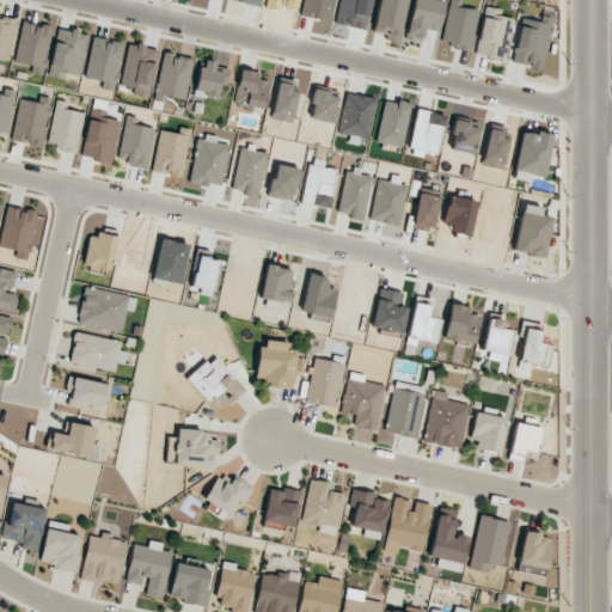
[(365,30),(369,0),(337,0),(334,24),(365,30)]
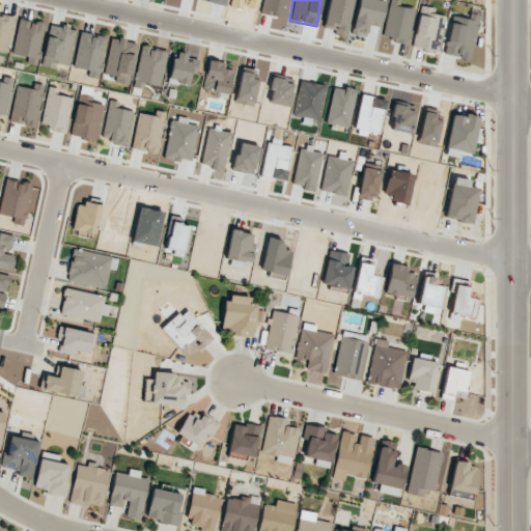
[(344,34),(353,0),(328,0),(322,29),(344,34)]
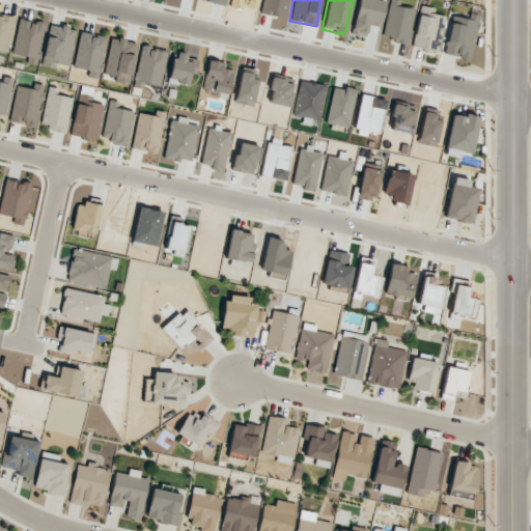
[(365,36),(368,24),(379,27),(385,1),(380,0),(357,0),(351,33),(365,36)]
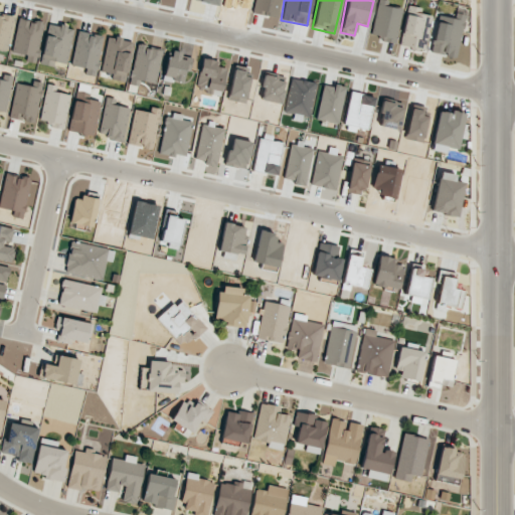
[(388,5),(389,1),(386,0),(377,0),(371,34),(381,36),(380,41),(394,44),(401,8),(388,5)]
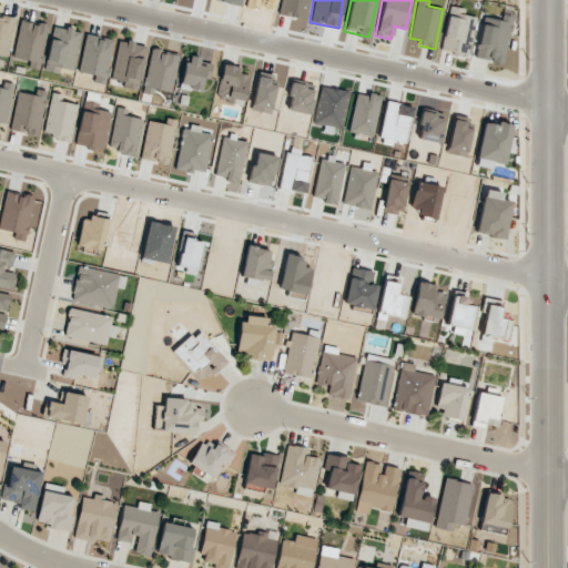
[(465,9),(449,6),(440,50),(467,56),(476,18),(463,14),(465,9)]
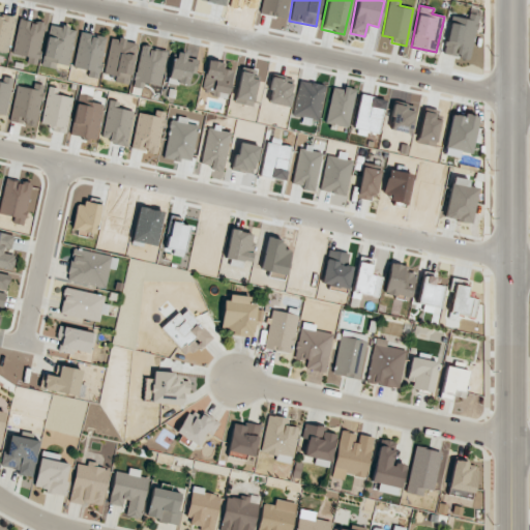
[(468,60),(478,19),(452,12),(442,54),(468,60)]
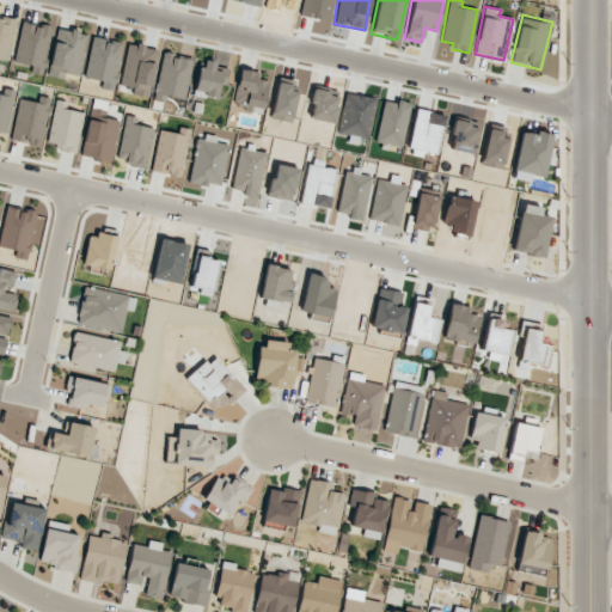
[(17,20),(0,17),(0,59),(7,61),(17,20)]
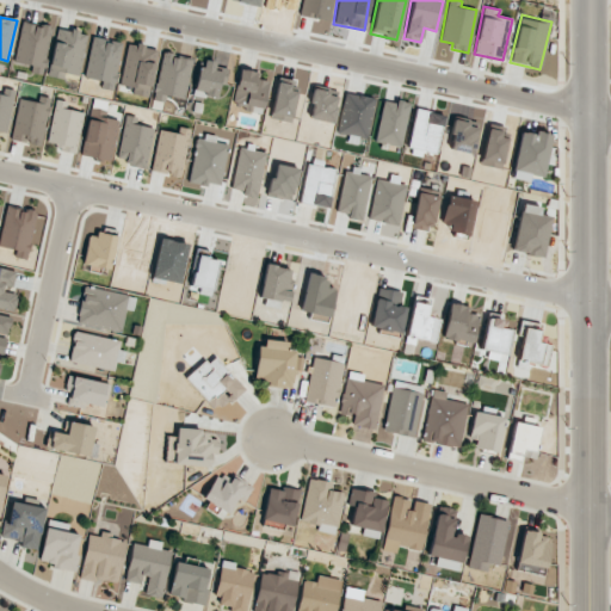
[(51,29),(22,22),(12,62),(31,67),(30,73),(41,75),(51,29)]
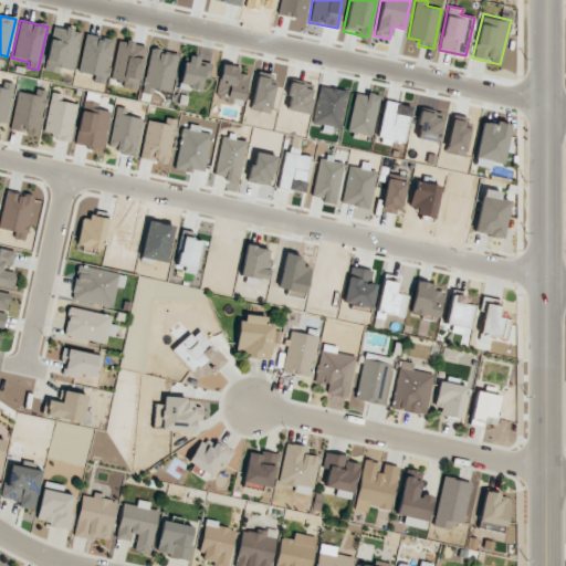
[(80,31),(52,25),(43,71),(59,73),(60,69),(72,71),(80,31)]
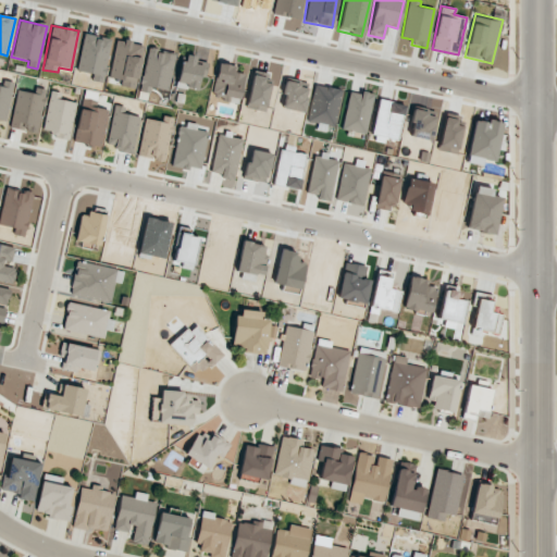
[(75,70),(102,77),(112,39),(85,33),(75,70)]
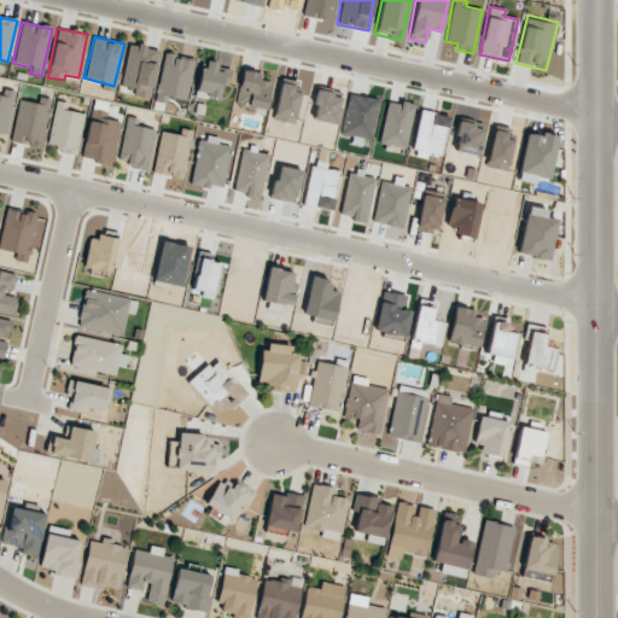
[(158,51),(128,44),(120,86),(134,89),(132,95),(147,99),(158,51)]
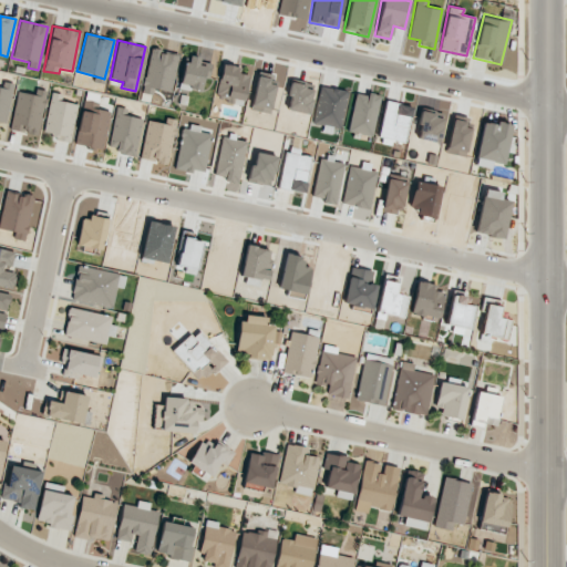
[(141,93),(152,95),(153,89),(169,93),(178,54),(151,49),(141,93)]
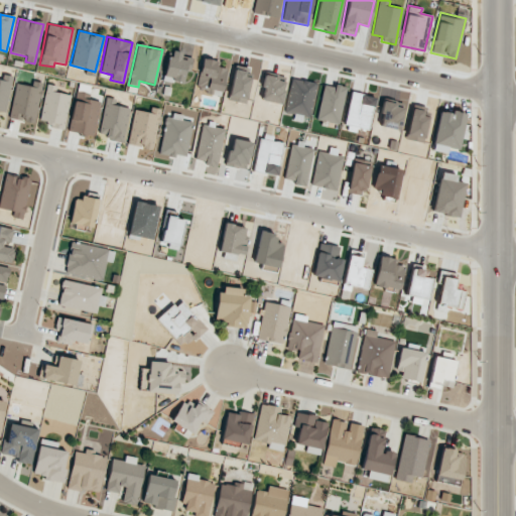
[(164,81),(185,84),(189,55),(167,52),(164,81)]
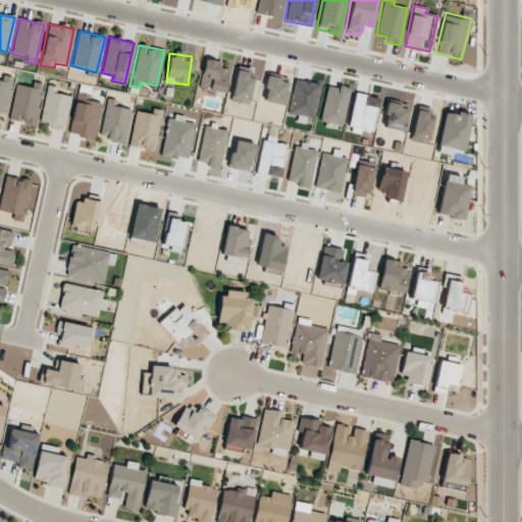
[(227,68),(220,68),(221,61),(203,60),(200,93),(225,95),(227,68)]
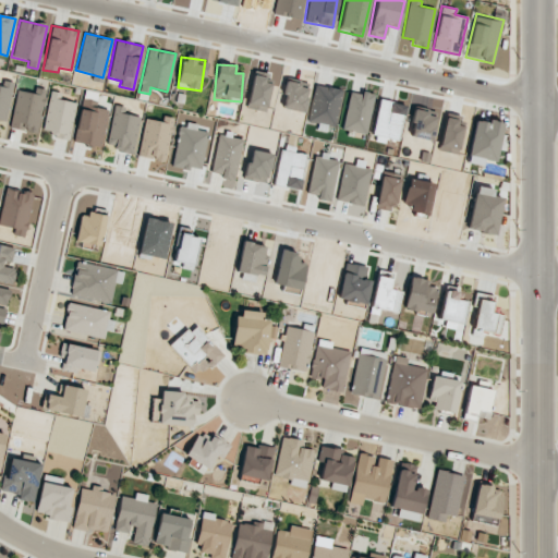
[(270,84),(265,83),(267,74),(254,71),(247,107),(265,110),(270,84)]
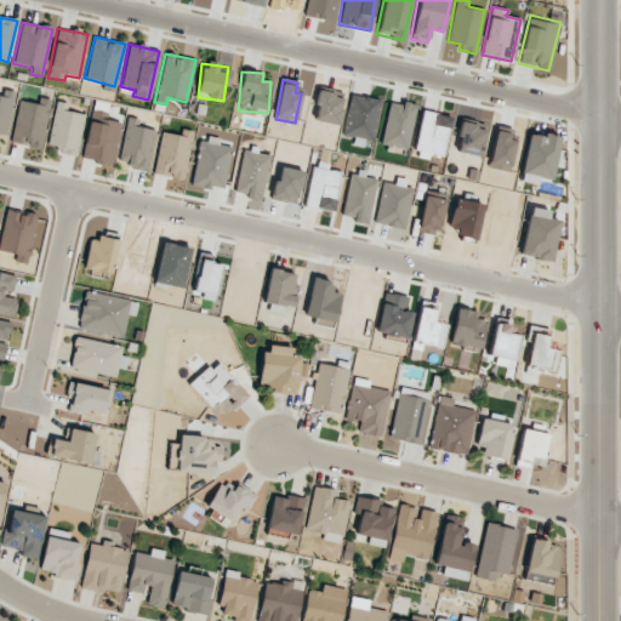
[(0,136),(6,138),(15,91),(4,90),(3,96),(0,95),(0,136)]
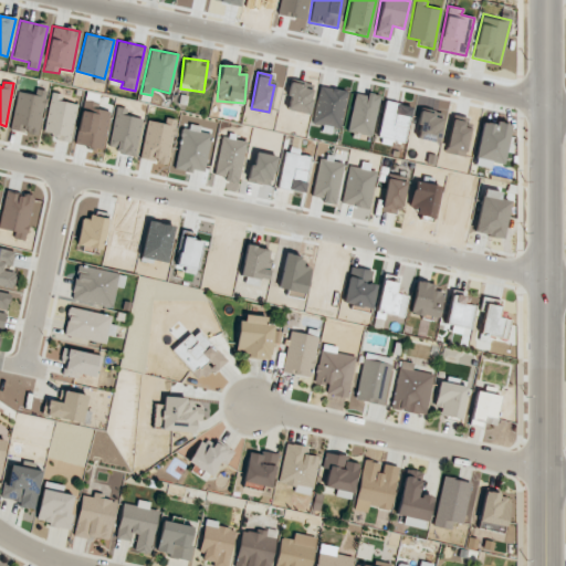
[(289,98),(286,111),(308,114),(313,87),(287,83),(285,97),(289,98)]
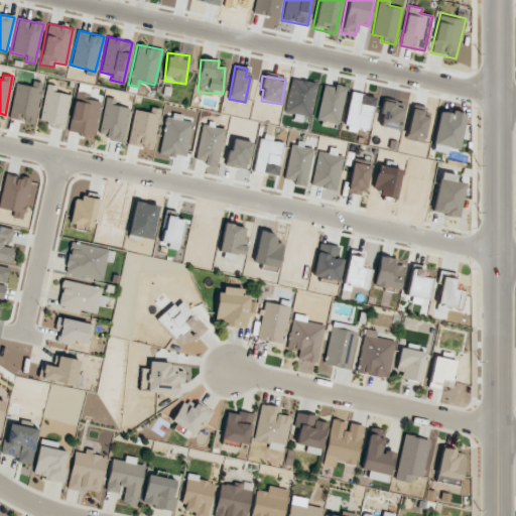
[(308,118),(316,84),(290,78),(283,113),(308,118)]
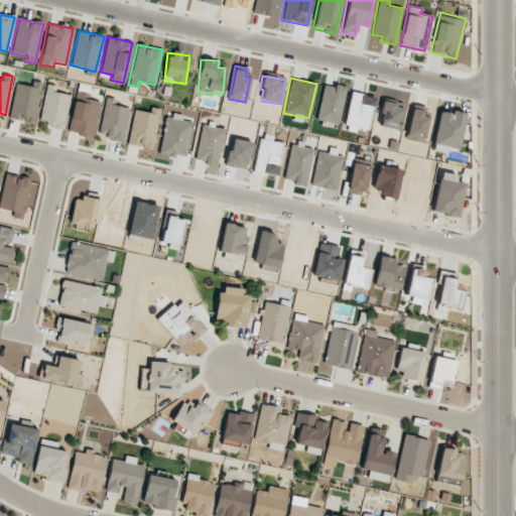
[(9,118),(35,122),(41,86),(16,81),(9,118)]
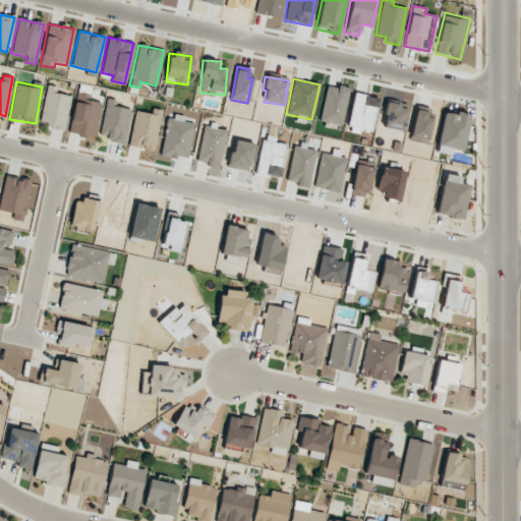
[(327,84),(319,120),(341,125),(349,90),(327,84)]
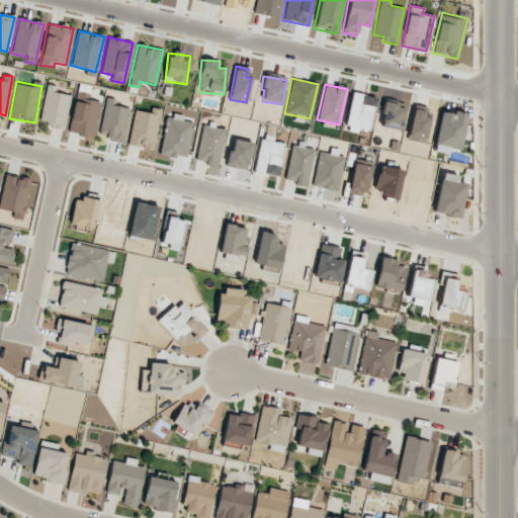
[(39,120),(49,122),(48,126),(64,130),(71,95),(59,93),(60,87),(48,85),(39,120)]
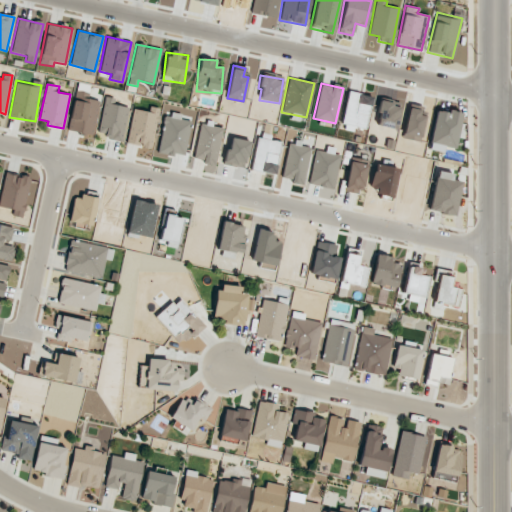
[(365,130),(372,96),(348,91),(342,126),(365,130)]
